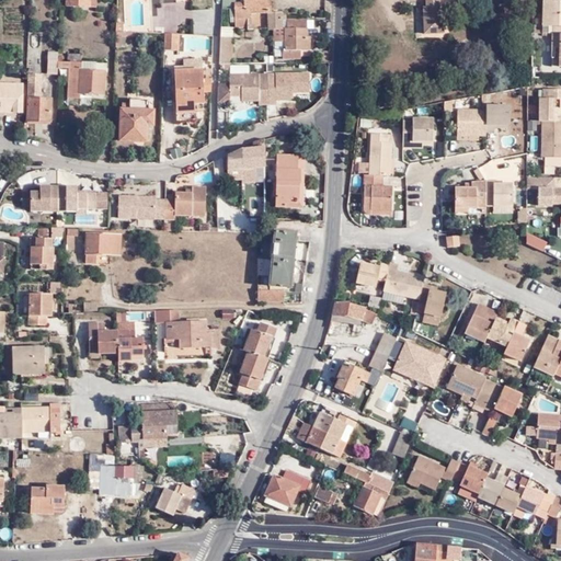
[(249,26),(249,18),(252,18),(252,12),(268,11),(270,29),(276,29),(276,27),(284,27),(284,18),(288,18),(288,13),(285,14),(284,10),(272,10),(271,0),(267,0),(222,0),(222,3),(232,3),(231,18),(236,18),(236,27),(249,26)]
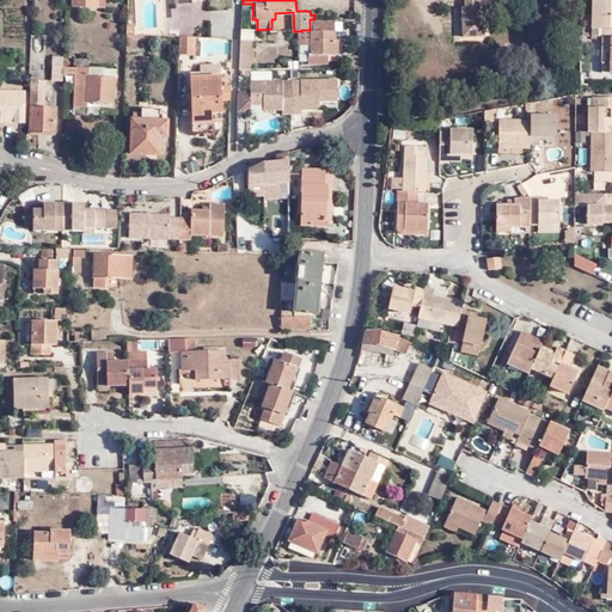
[(465,1),(465,7),(463,7),(464,36),(484,36),(484,35),(484,17),(481,17),(479,0),(472,0),(473,1),(465,1)]
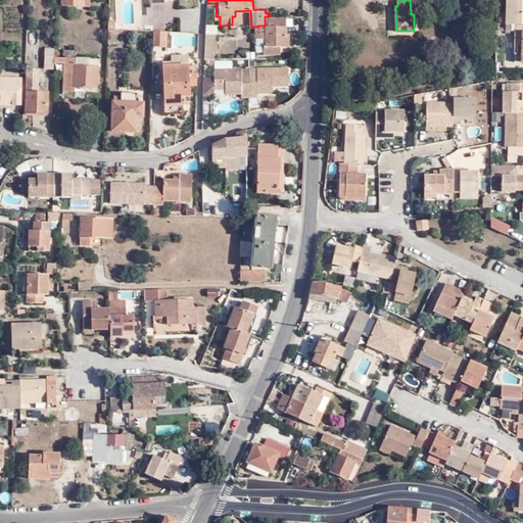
[(516,25),(517,32),(522,31),(522,1),(507,1),(507,12),(510,12),(510,25),(516,25)]
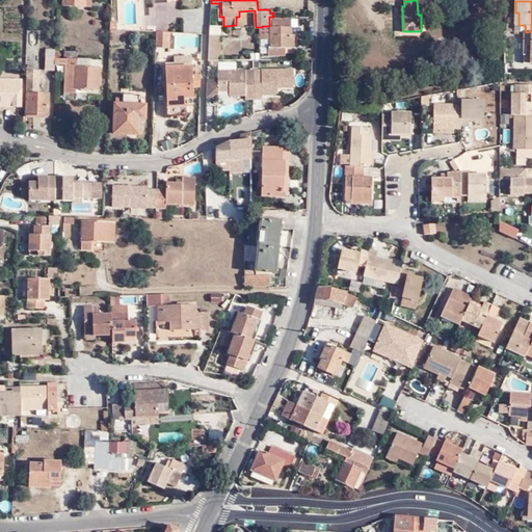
[(291,33),(291,17),(273,17),(273,25),(271,25),(271,26),(269,26),(262,26),(262,27),(261,37),(271,37),(271,41),(271,45),(269,45),(269,54),(286,54),(286,46),(291,46),(291,33)]
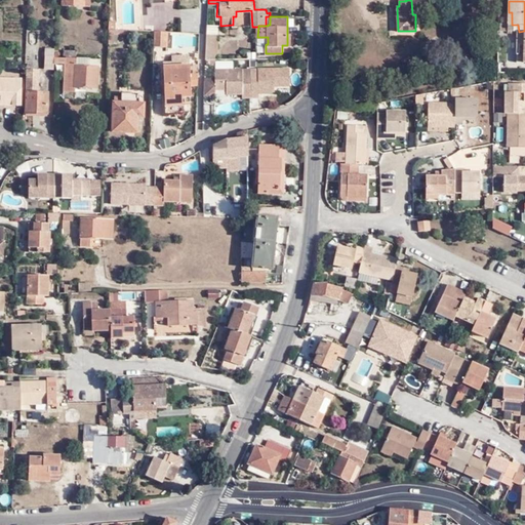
[(206,57),(217,57),(217,35),(218,28),(207,28),(207,35),(207,54),(206,57)]
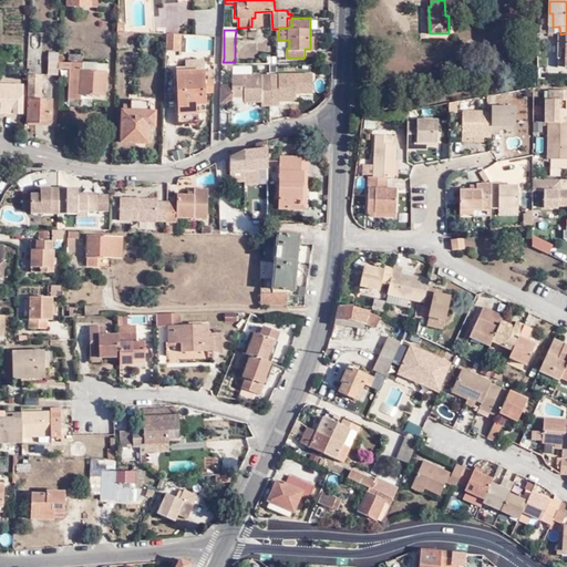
[(138,38),(138,32),(120,31),(119,49),(124,49),(125,38),(138,38)]
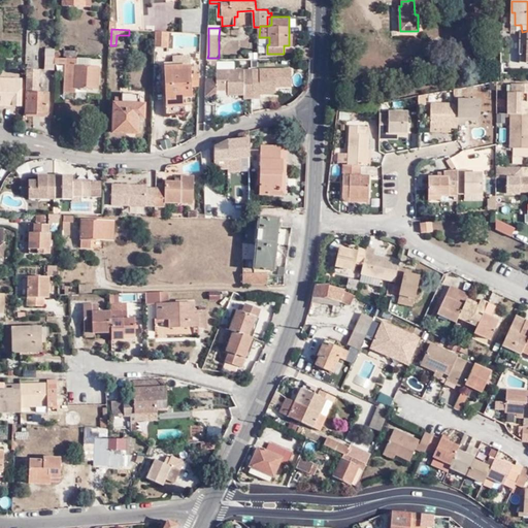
[(170,47),(170,32),(158,31),(157,46),(170,47)]
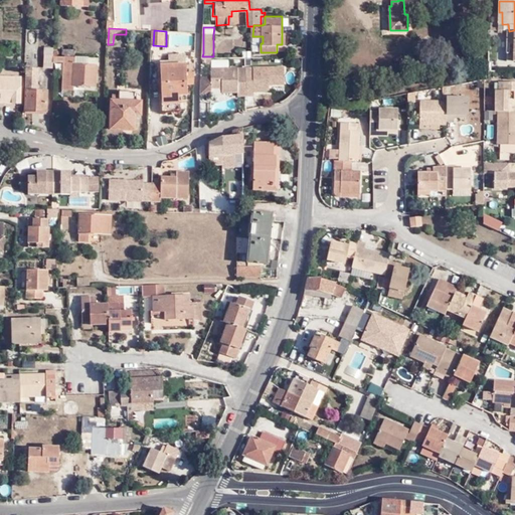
[(186,53),(187,32),(169,31),(168,54),(162,54),(162,63),(187,63),(187,53),(186,53)]
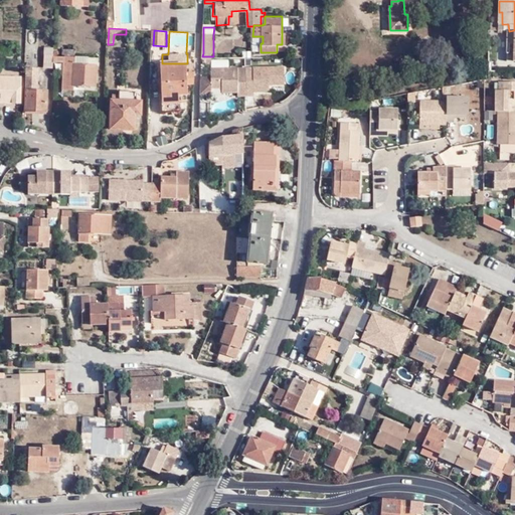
[(126,45),(126,34),(114,34),(113,44),(126,45)]
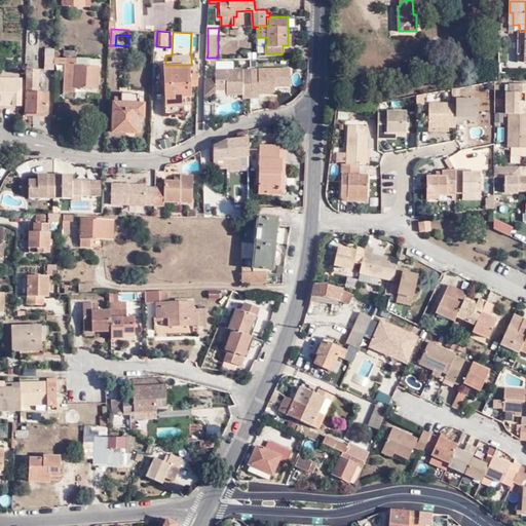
[(11,47),(0,46),(0,54),(11,57),(11,47)]
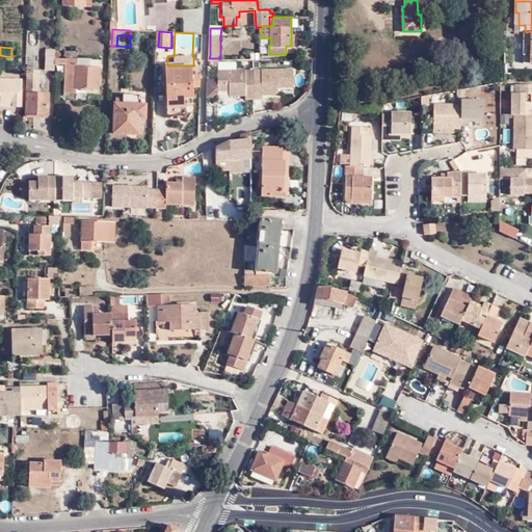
[(57,48),(48,48),(47,70),(57,70),(57,65),(57,59),(57,55),(57,48)]
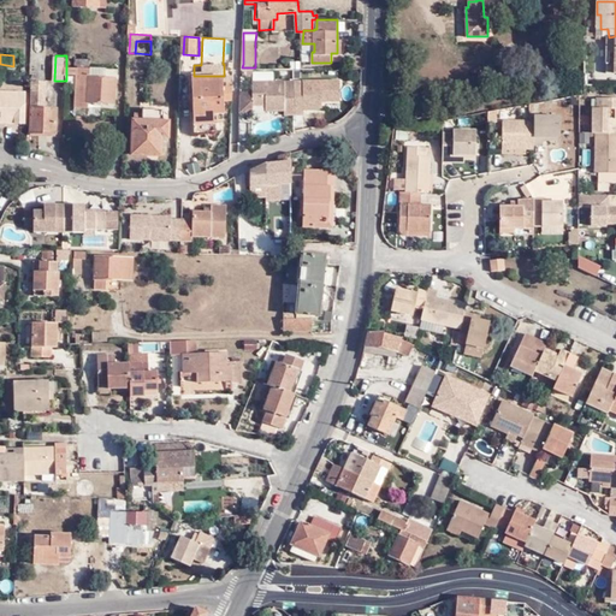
[(90,77),(90,69),(77,67),(66,69),(66,76),(80,76),(80,86),(77,86),(76,107),(89,107),(90,102),(116,104),(116,78),(106,77),(90,77)]
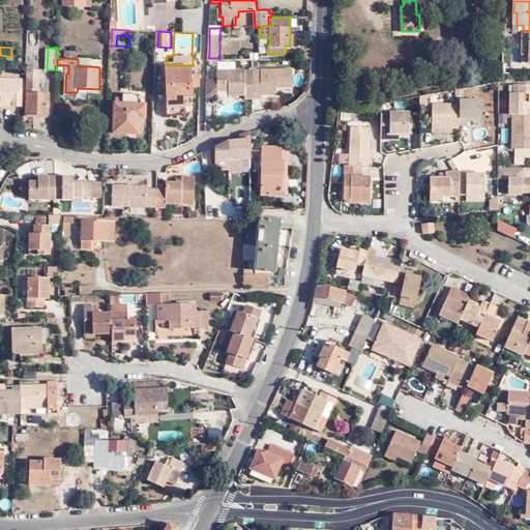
[(168,106),(185,105),(185,96),(194,96),(194,87),(193,65),(167,65),(168,106)]
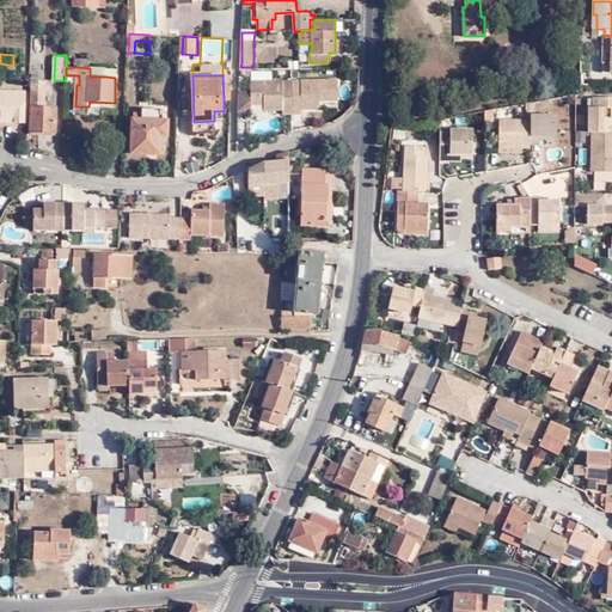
[(252,87),(240,90),(239,110),(251,110),(251,102),(264,102),(264,106),(283,106),(283,111),(293,111),(293,110),(303,110),(303,105),(320,105),(338,105),(338,97),(338,78),(252,79),(252,87)]
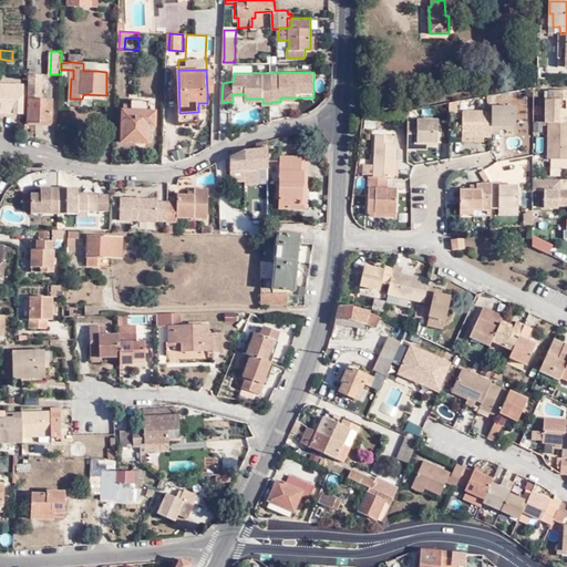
[(43,100),(44,74),(31,74),(30,82),(40,82),(39,90),(42,90),(42,100),(43,100)]
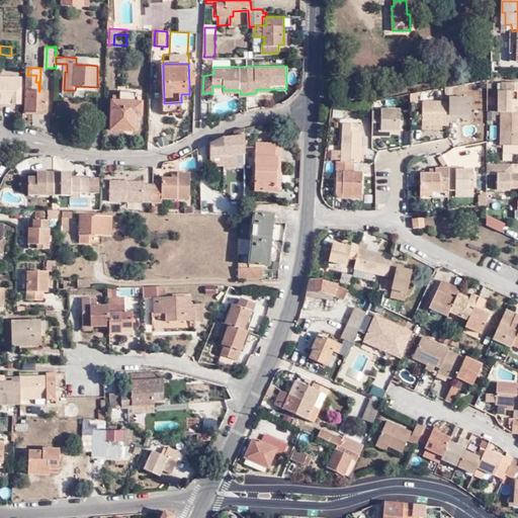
[(0,75),(0,102),(22,103),(23,77),(5,77),(5,76),(0,75)]
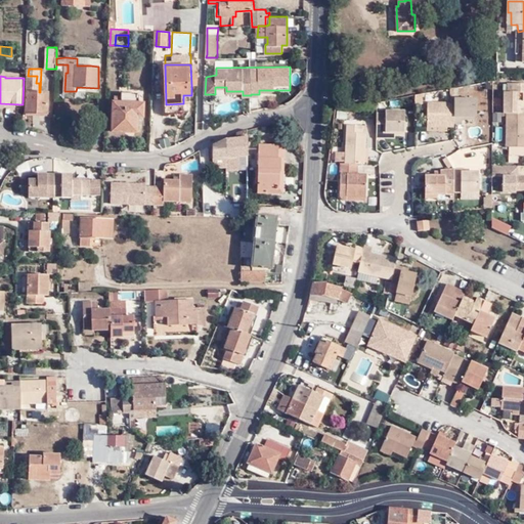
[(49,114),(50,92),(39,92),(39,83),(36,83),(37,76),(28,76),(28,87),(29,86),(28,113),(49,114)]
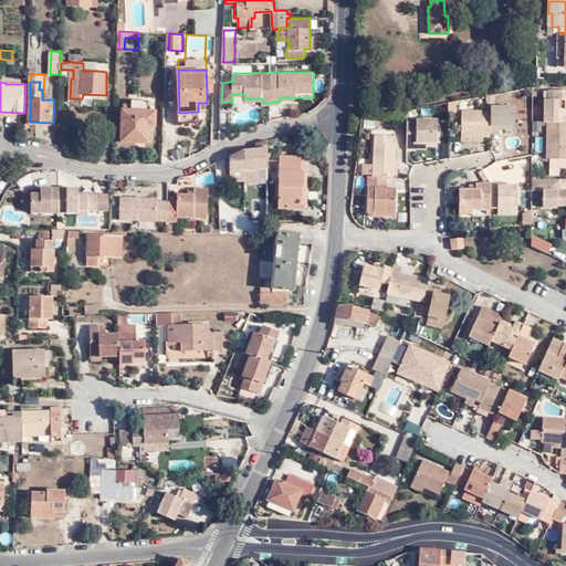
[(545,124),(547,124),(564,124),(565,111),(565,91),(555,92),(555,100),(548,100),(545,100),(545,124)]
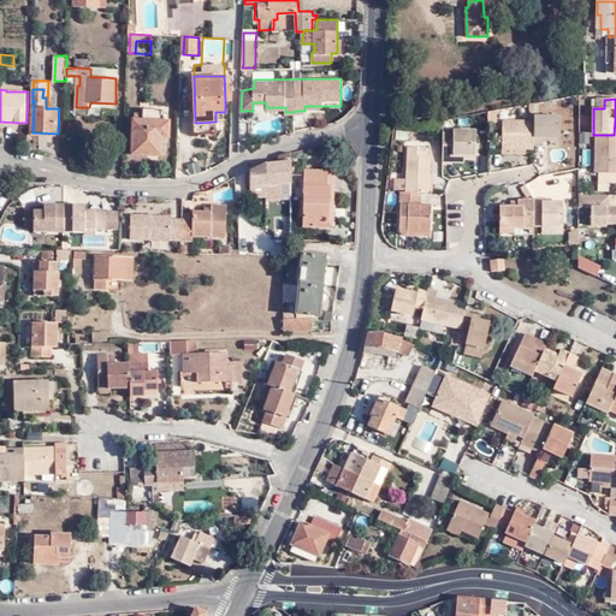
[(532,104),(532,116),(532,120),(532,144),(540,144),(542,141),(542,136),(558,136),(558,116),(537,116),(535,102),(532,104)]
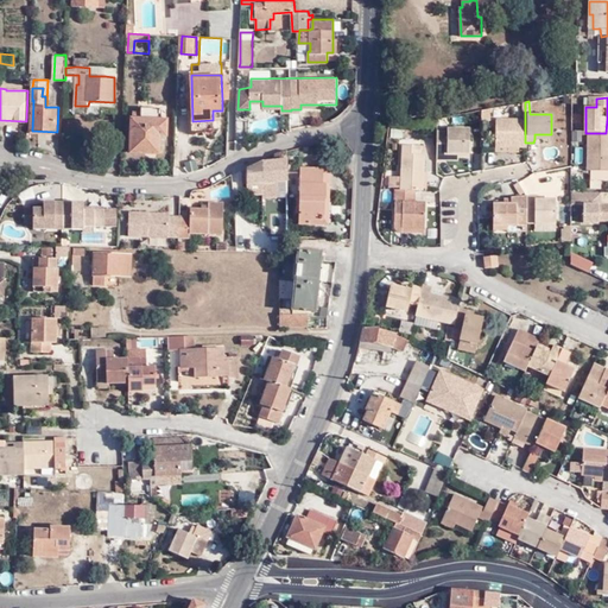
[(525,143),(525,119),(525,114),(525,102),(520,102),(520,119),(494,119),(494,146),(514,146),(525,146),(525,143)]
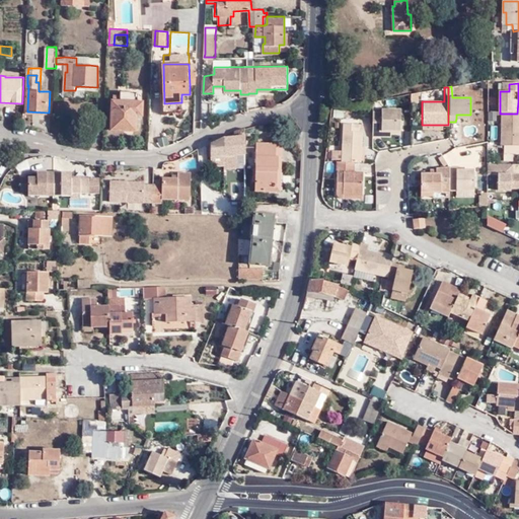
[(139,92),(122,91),(122,95),(115,95),(115,100),(114,101),(113,130),(136,130),(137,115),(142,115),(142,102),(139,102),(139,92)]
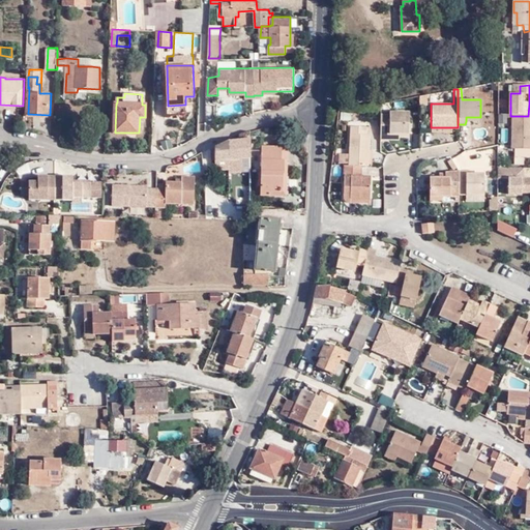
[(398,134),(407,134),(408,112),(388,111),(388,113),(379,113),(379,138),(388,139),(389,133),(398,134)]
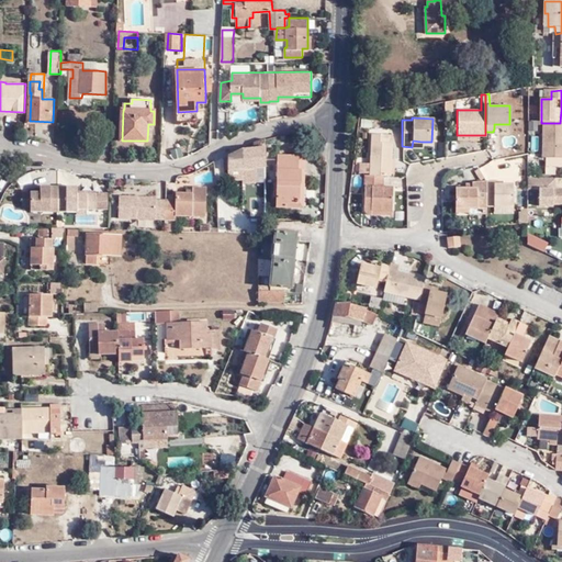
[(561,122),(560,123),(543,123),(543,158),(561,157),(561,122)]
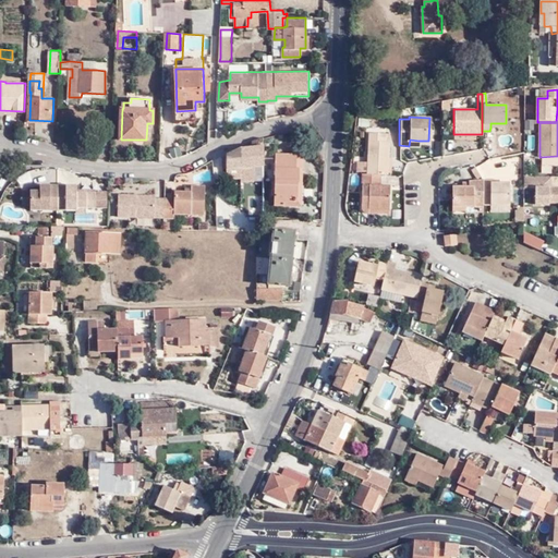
[(506,128),(506,123),(490,123),(490,128),(495,128),(495,134),(506,134),(506,128)]
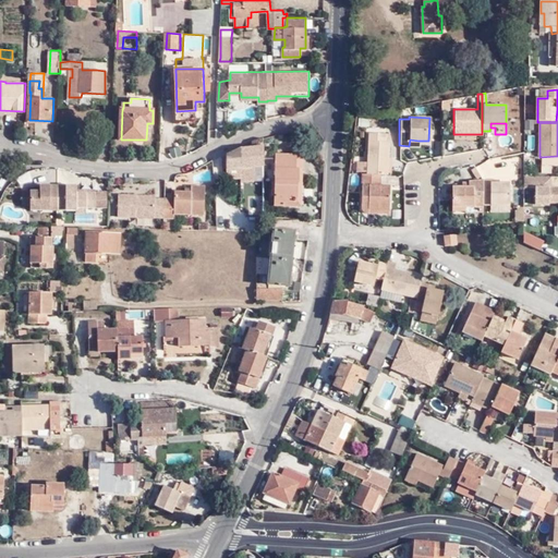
[(366,172),(379,172),(386,173),(386,171),(387,156),(388,141),(384,141),(384,132),(368,131),(366,172)]
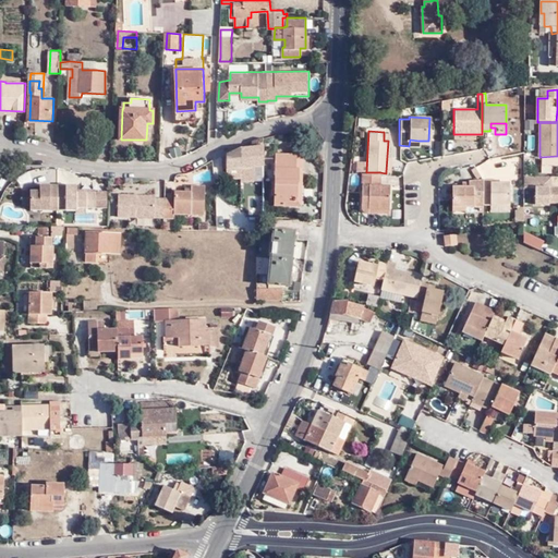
[(264,166),(264,137),(251,142),(252,147),(241,148),(227,155),(227,168),(242,167),(242,181),(256,180),(255,166),(264,166)]
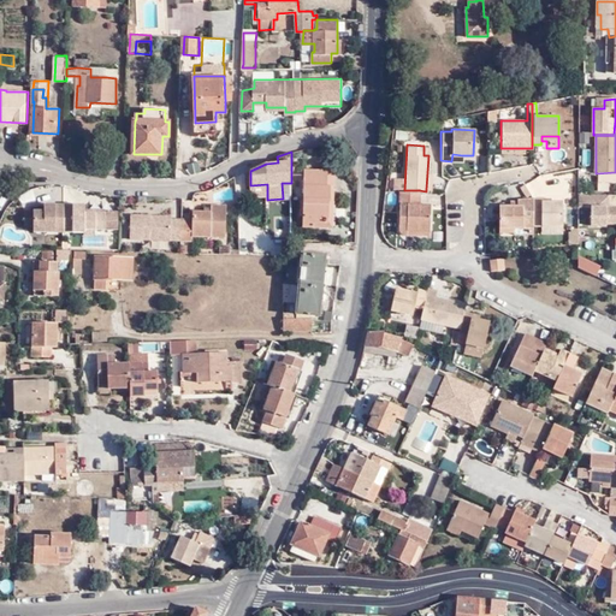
[(579,169),(567,170),(568,191),(580,190),(579,169)]
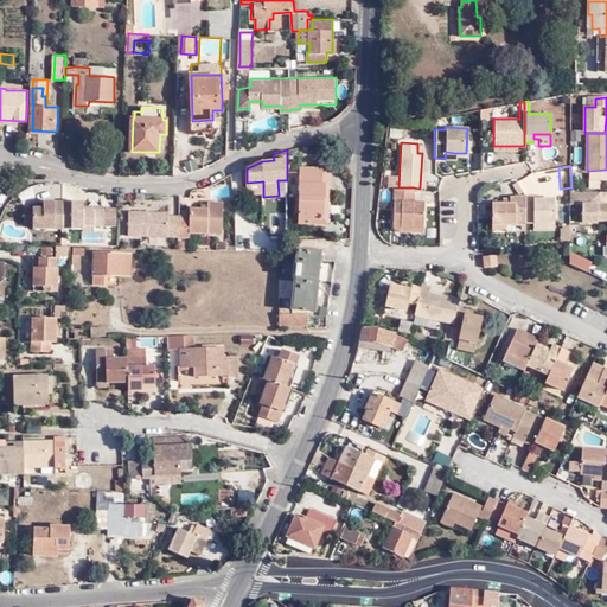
[(327,185),(327,171),(301,171),(301,227),(314,225),(313,221),(327,221),(327,199),(328,198),(328,185),(327,185)]
